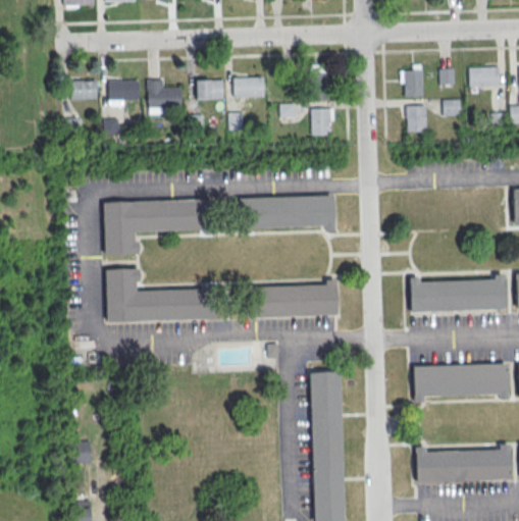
[(470,67),(500,66),(501,86),(470,87),(470,67)]
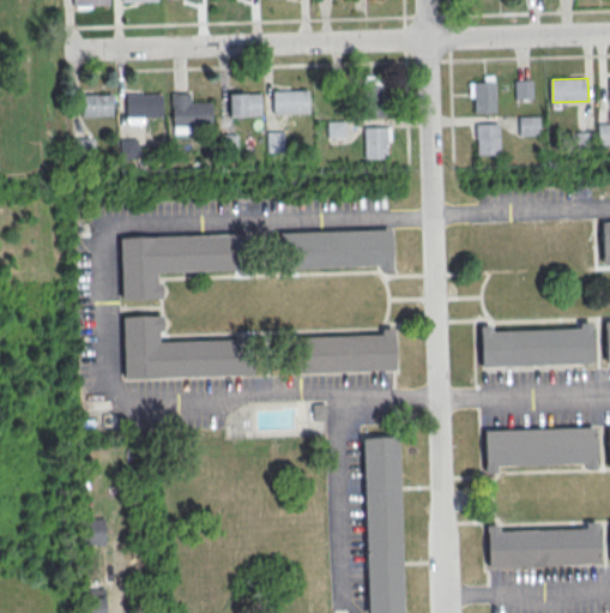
[(517,80),(517,101),(533,101),(533,80),(517,80)]
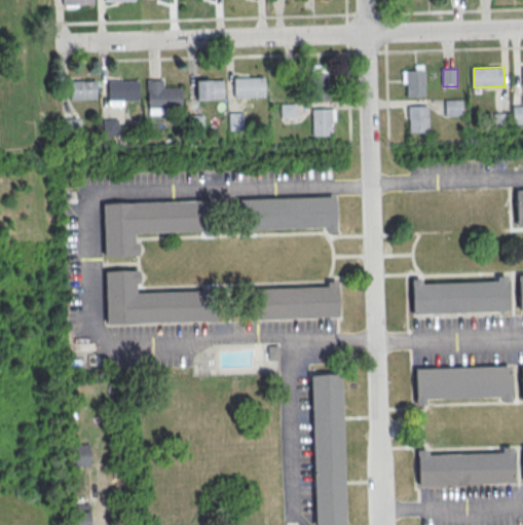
[(407,70),(426,70),(426,97),(408,97),(407,70)]
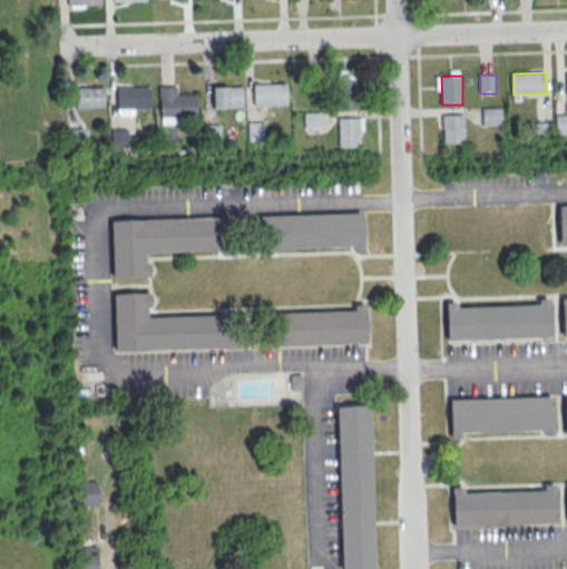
[(342,79),(362,79),(363,108),(342,108),(342,79)]
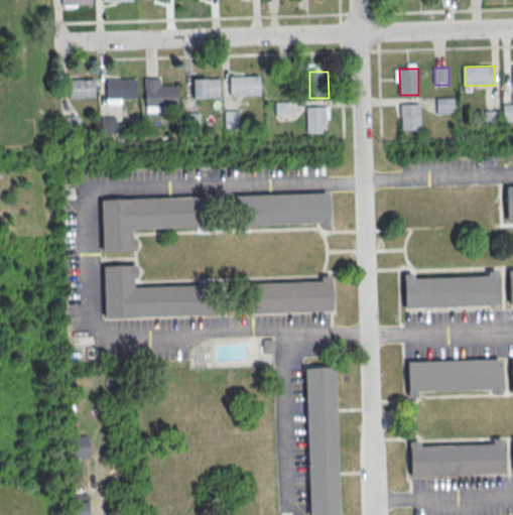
[(231,77),(261,76),(261,95),(232,96),(231,77)]
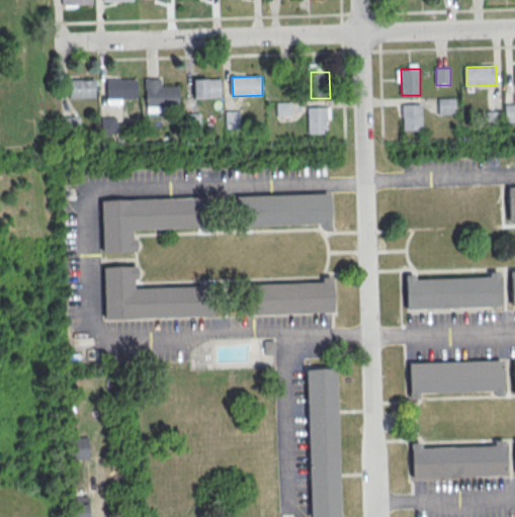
[(195,80),(222,78),(223,97),(196,99),(195,80)]
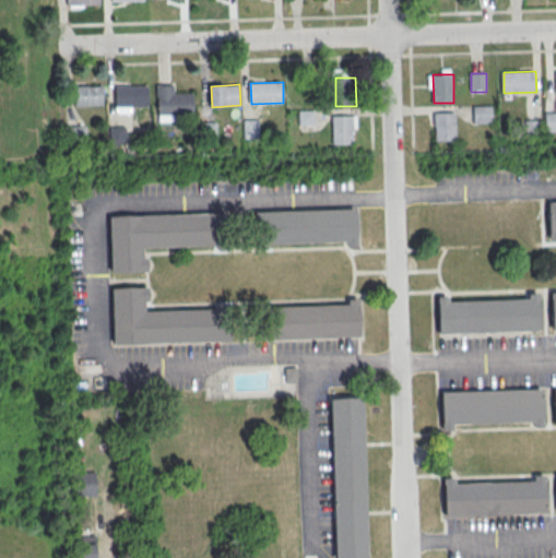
[(75,86),(104,85),(105,106),(77,107),(75,86)]
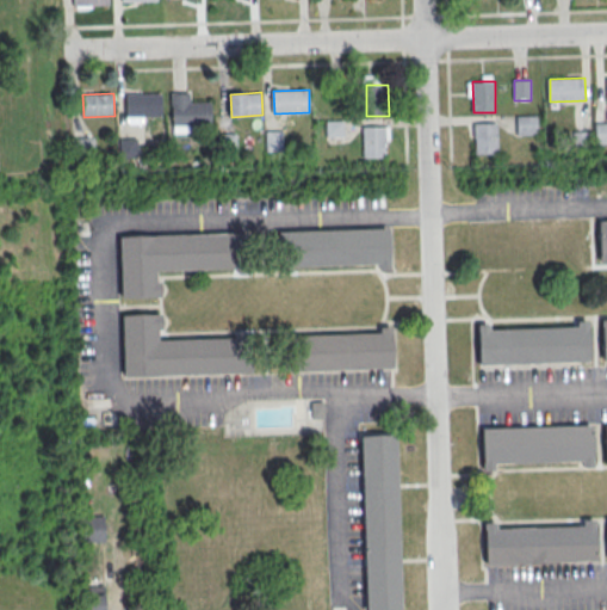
[(128,94),(162,93),(163,116),(128,117),(128,94)]
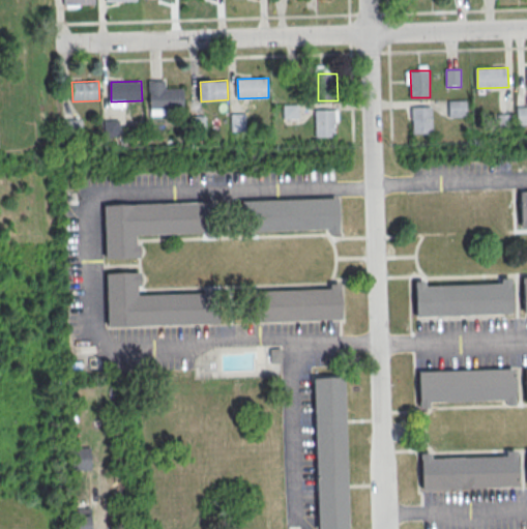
[(150,82),(150,116),(173,115),(173,107),(184,107),(183,89),(169,89),(168,82),(150,82)]
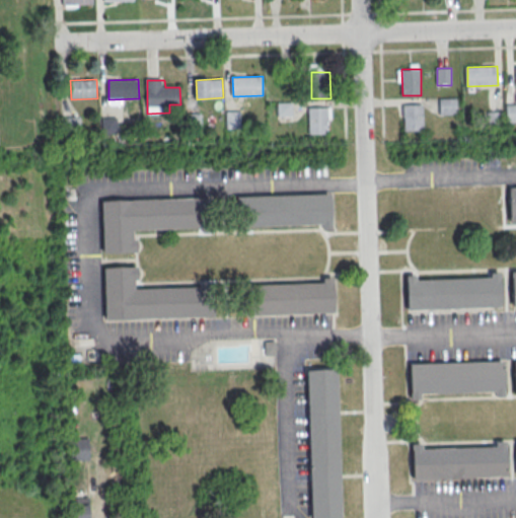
[(457,115),(457,98),(440,98),(440,115),(457,115)]
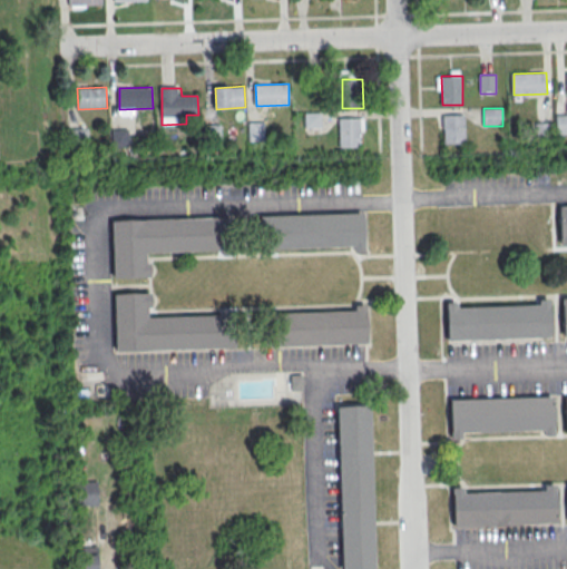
[(323,128),(323,113),(306,113),(306,128),(323,128)]
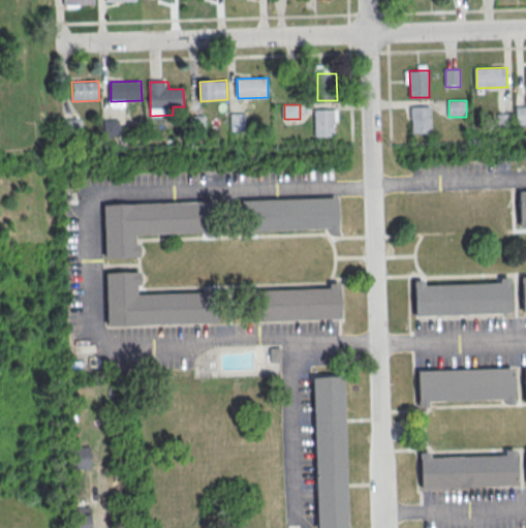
[(412,106),(431,105),(432,132),(413,133),(412,106)]
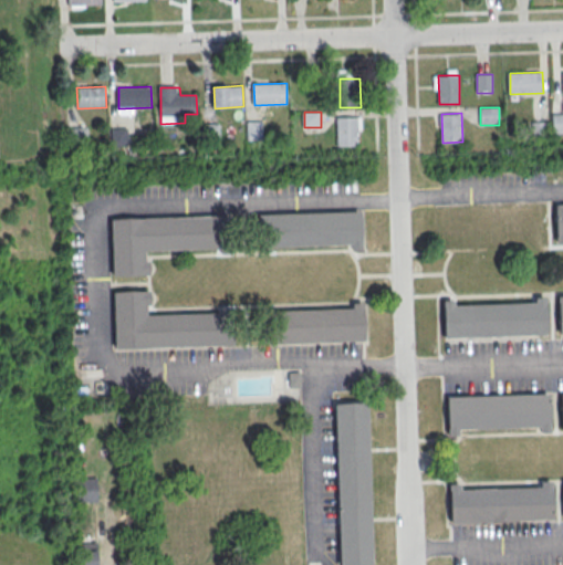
[(337,118),(357,117),(358,146),(339,147),(337,118)]
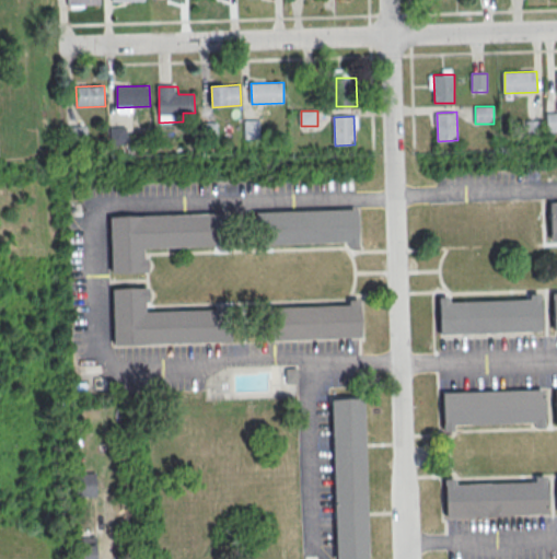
[(246,138),(260,138),(260,119),(246,119),(246,138)]
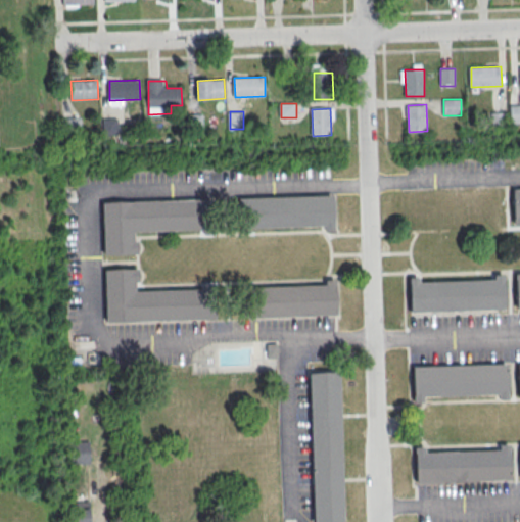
[(507,127),(507,113),(493,113),(493,127),(507,127)]
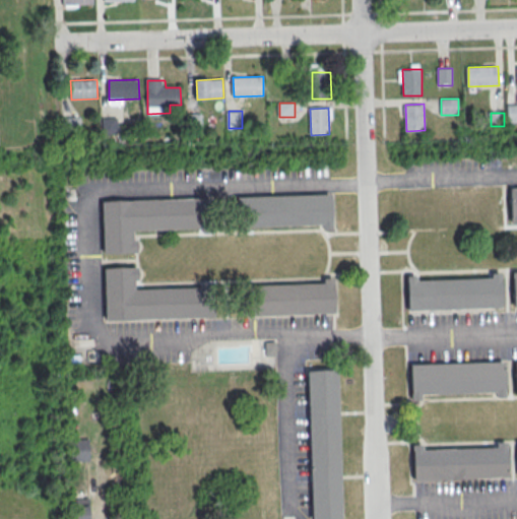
[(203,114),(187,115),(188,132),(203,132),(203,114)]
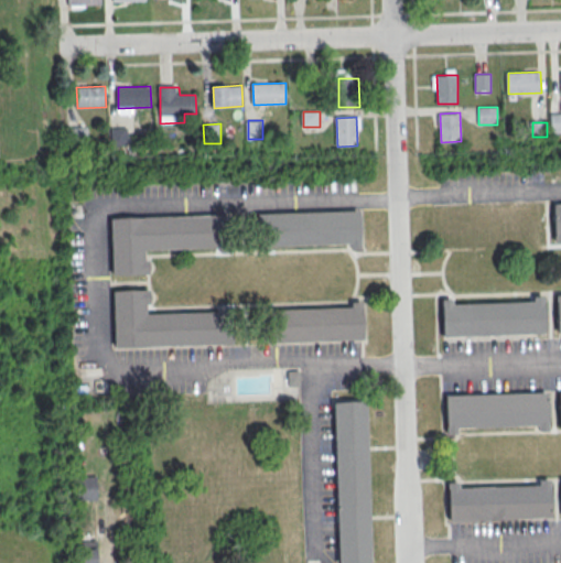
[(236,126),(227,126),(227,133),(236,134),(236,126)]
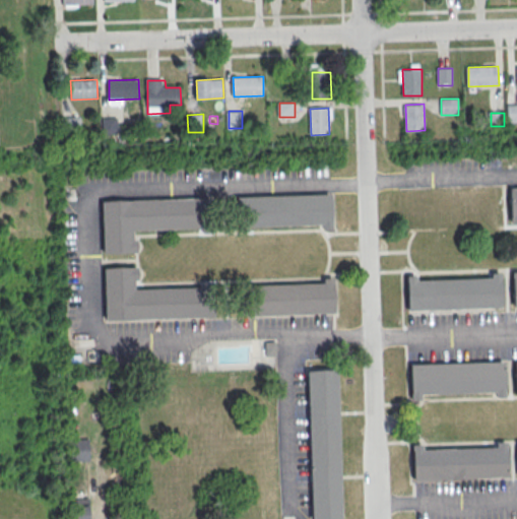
[(80,117),(60,118),(61,131),(80,130),(80,117)]
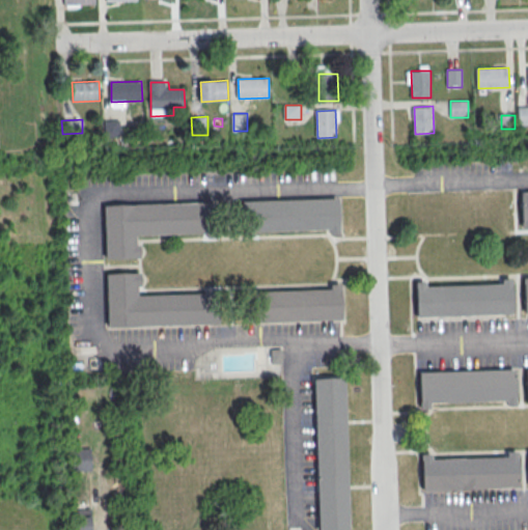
[(119,120),(105,120),(105,136),(120,136),(119,120)]
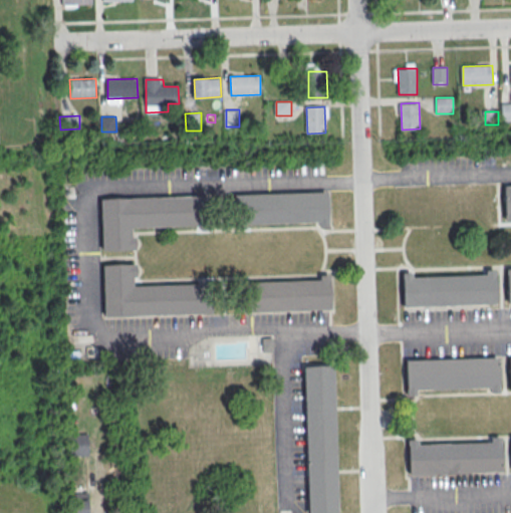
[(237,231),(235,196),(329,193),(330,227),(321,228),(321,223),(247,225),(247,231),(237,231)]
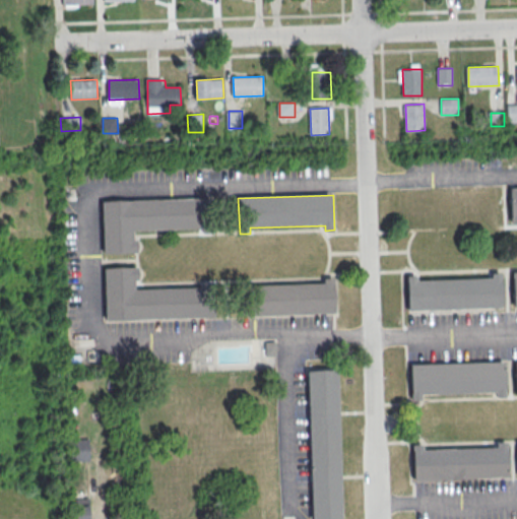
[(214,235),(213,198),(104,201),(105,255),(139,254),(138,242),(135,242),(135,231),(203,229),(203,235),(214,235)]
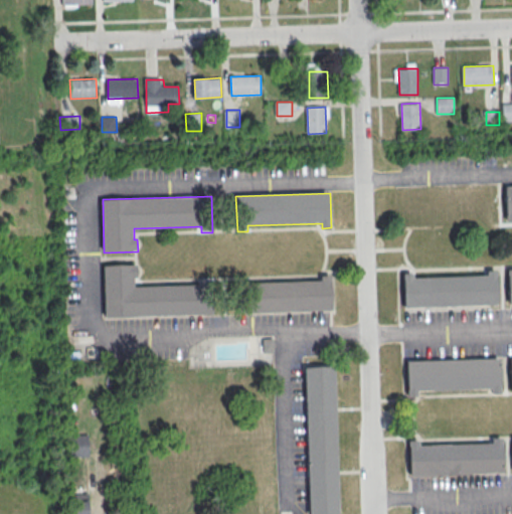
[(214,280),(215,316),(107,319),(105,266),(139,265),(139,277),(135,277),(136,288),(203,286),(203,280),(214,280)]
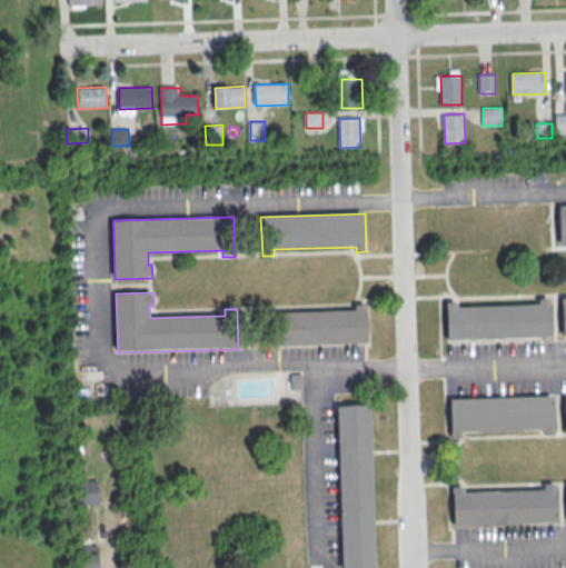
[(446,301),(448,341),(552,337),(550,299),(539,299),(540,305),(458,308),(458,301),(446,301)]
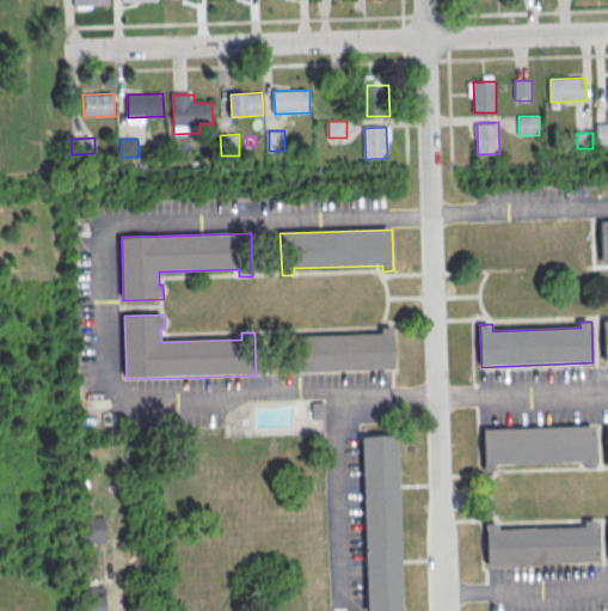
[(282,330),(284,373),(395,368),(394,328),(382,328),(384,334),(295,337),(295,330),(282,330)]
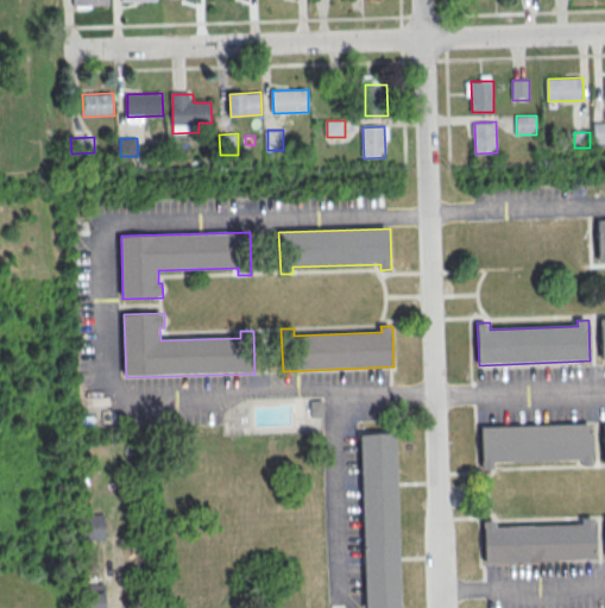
[(483,470),(481,428),(592,424),(594,465),(583,465),(583,459),(495,463),(496,470),(483,470)]
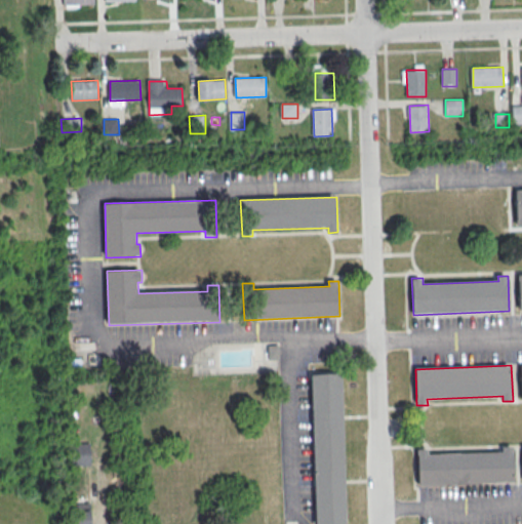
[(316,523),(312,375),(342,374),(347,523),(316,523)]
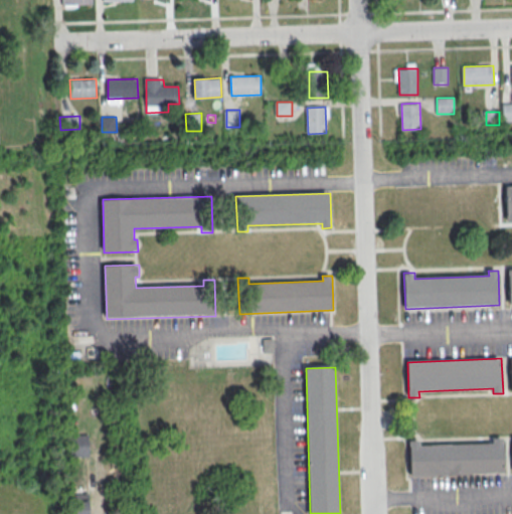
[(76,436),(76,458),(90,458),(90,436),(76,436)]
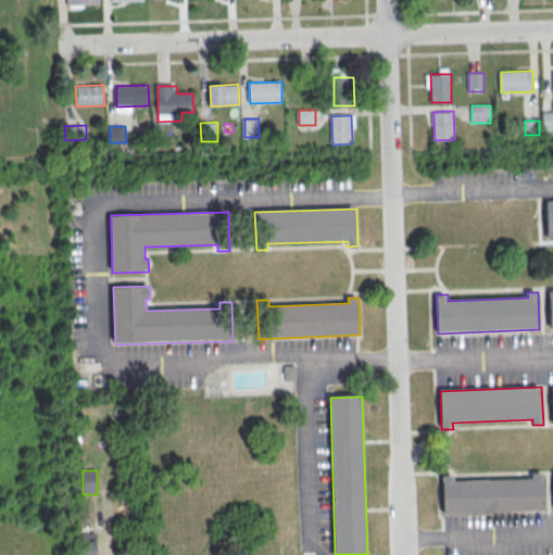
[(442,476),(443,515),(544,511),(543,472),(533,474),(533,479),(453,481),(453,476),(442,476)]
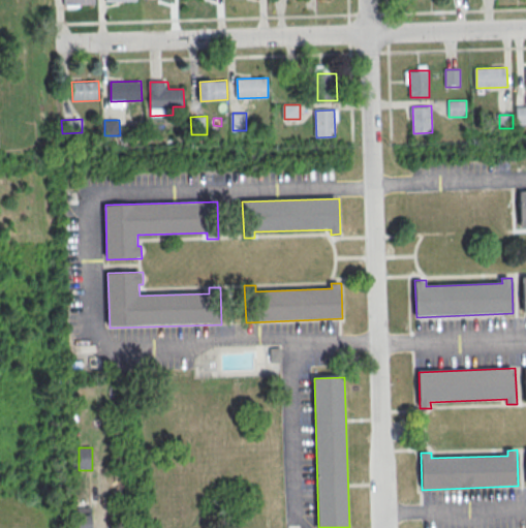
[(92,527),(92,505),(78,506),(78,527),(92,527)]
